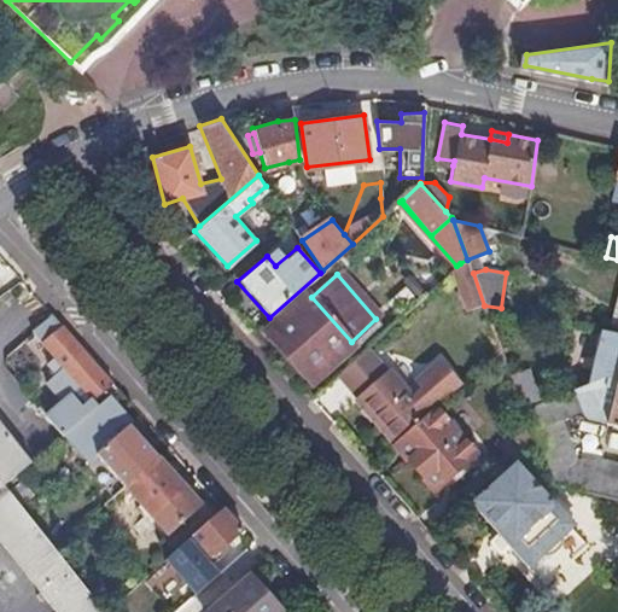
[(310,296),(260,338),(275,356),(285,347),(312,377),(313,376),(274,330),(312,297),(310,296)]
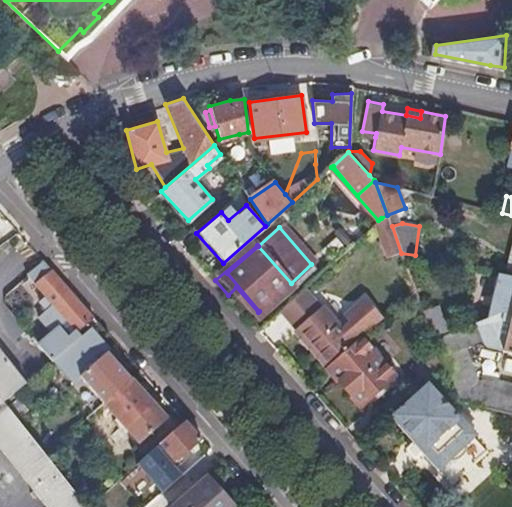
[(258,246),(227,273),(259,311),(291,283),(258,246)]
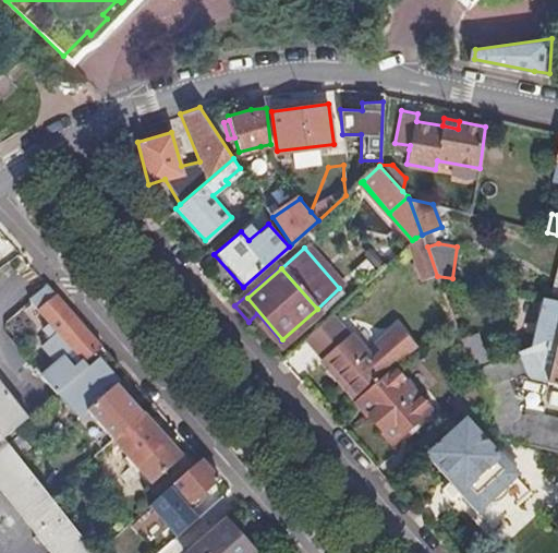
[(83,370),(108,349),(104,344),(49,281),(32,297),(60,331),(44,344),(58,360),(43,373),(57,391),(83,370)]
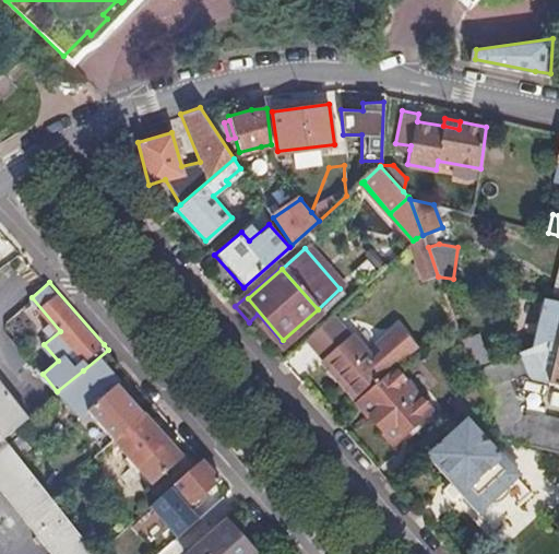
[(558,301),(545,298),(542,315),(534,345),(551,339),(558,340),(558,301)]
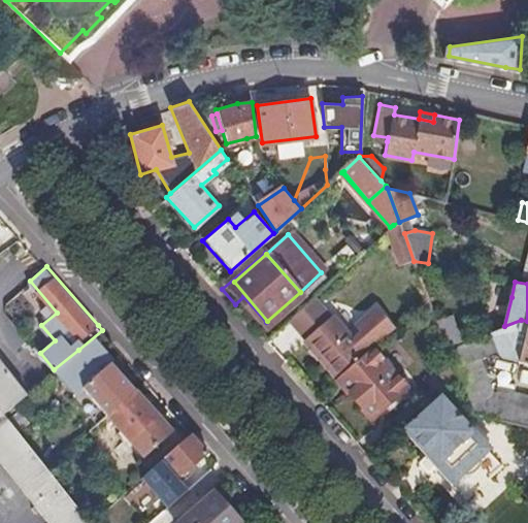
[(23,315),(37,297),(25,288),(11,305),(23,315)]
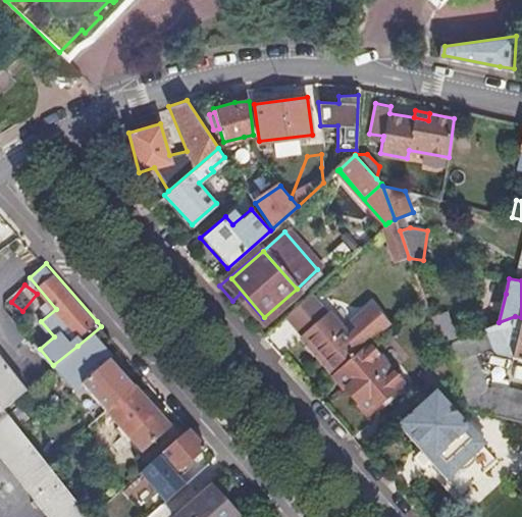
[(327,310),(300,334),(333,373),(367,343),(390,322),(373,302),(352,320),(357,326),(348,333),(327,310)]
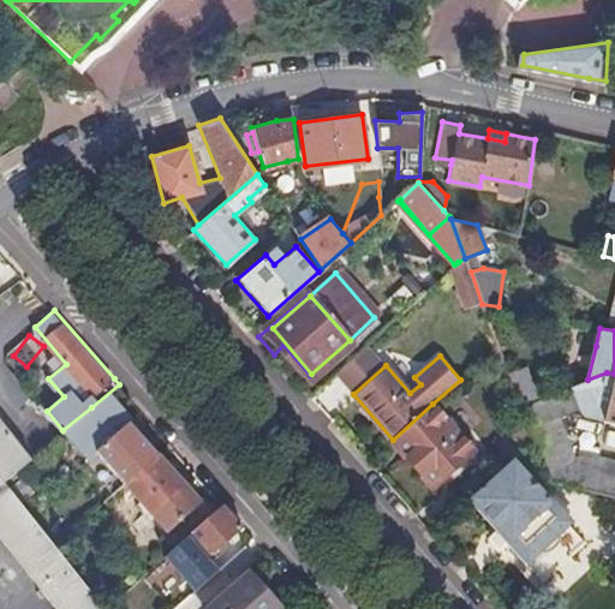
[(525,365),(507,371),(520,407),(538,400),(525,365)]
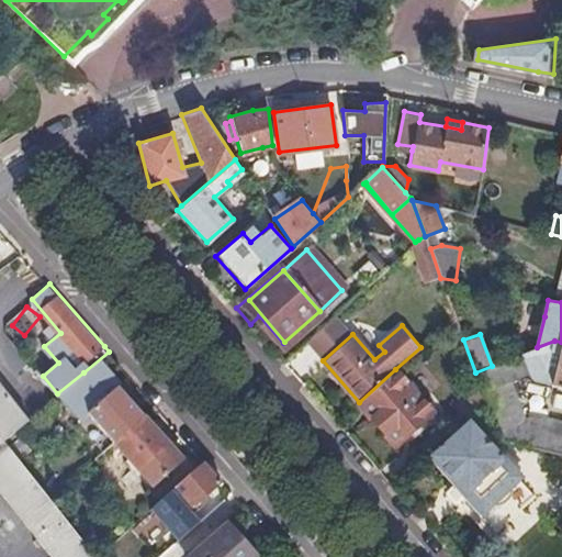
[(486,402),(498,437),(561,450),(561,420),(549,418),(529,414),(525,420),(509,378),(530,370),(534,377),(553,381),(553,382),(561,385),(561,342),(554,341),(537,347),(492,366),(475,372),(479,381),(486,402)]
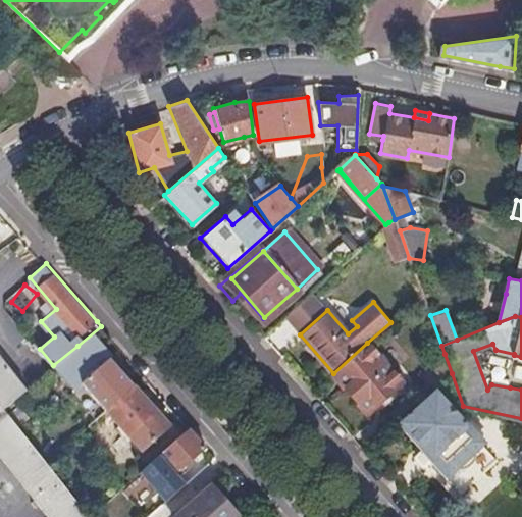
[(110,337),(101,326),(77,346),(87,356),(110,337)]
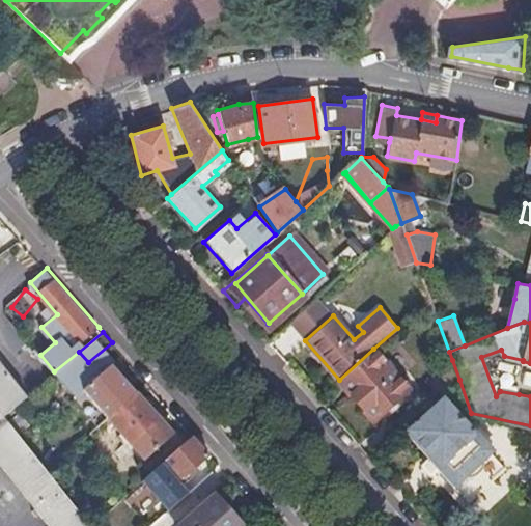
[(373,419),(409,389),(373,349),(339,380),(373,419)]
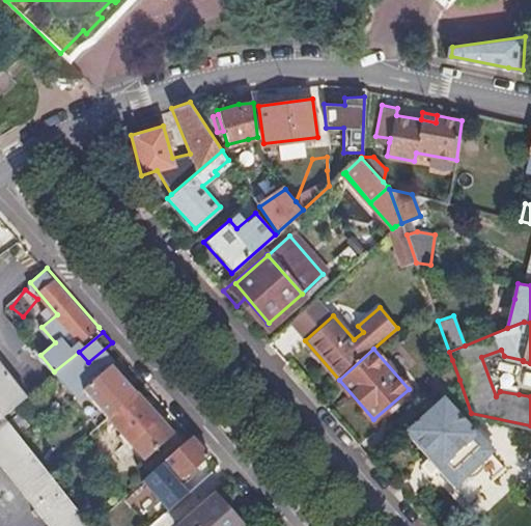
[(0,459),(52,525),(88,525),(90,524),(48,470),(3,414),(27,394),(0,359),(0,459)]
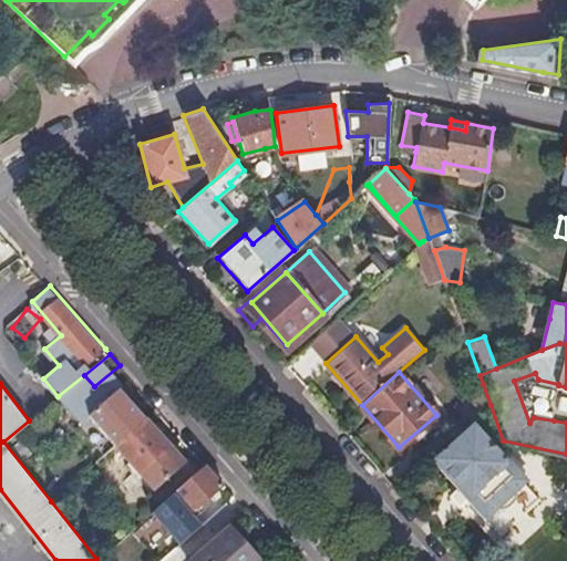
[(483,384),(457,407),(471,423),(491,405),(483,384)]
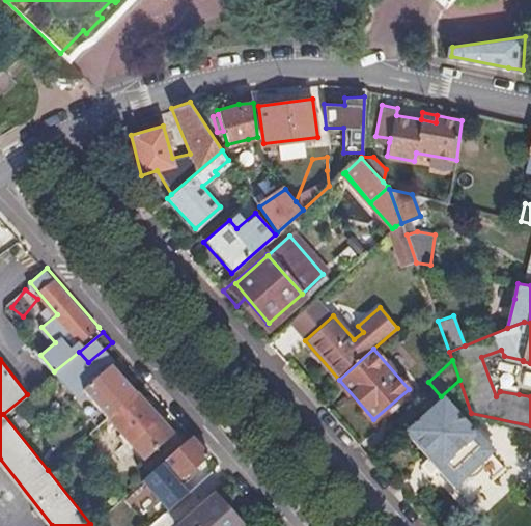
[(89,392),(81,399),(102,421),(109,415),(137,390),(113,362),(84,387),(89,392)]
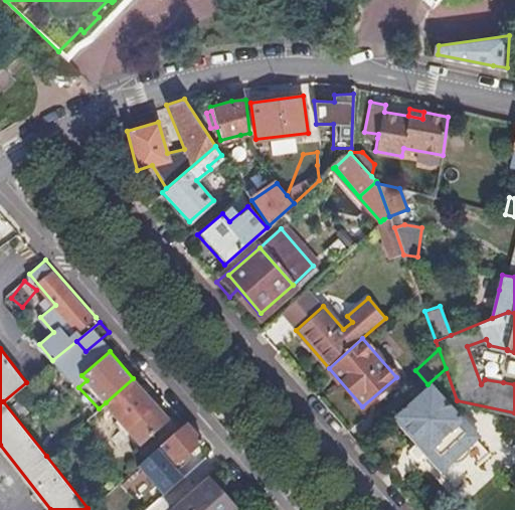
[(168,417),(133,378),(106,402),(141,443),(168,417)]
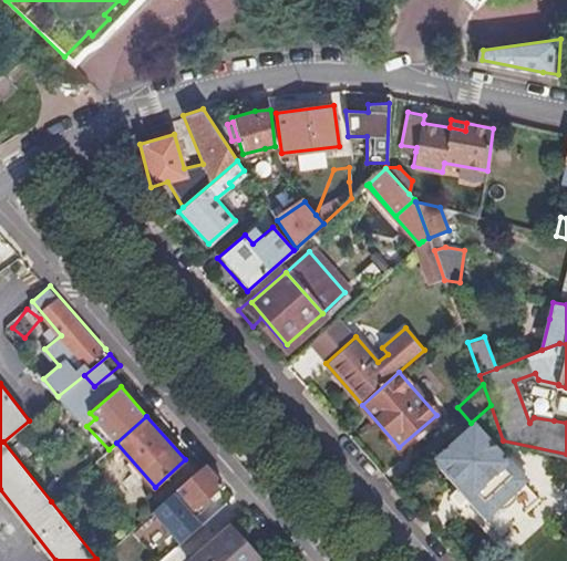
[(439,458),(487,512),(523,480),(509,467),(474,427),(439,458)]
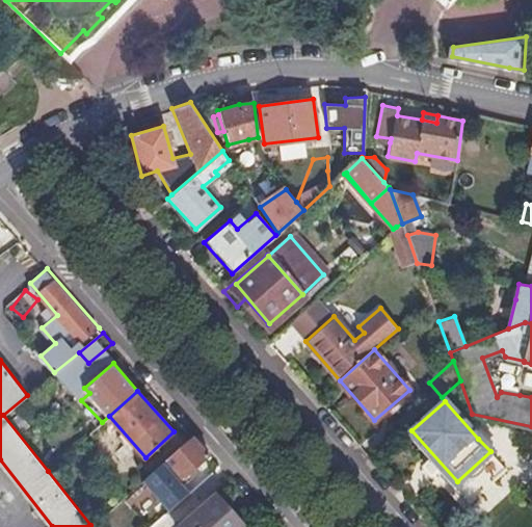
[(483,433),(478,439),(490,451),(495,447),(483,433)]
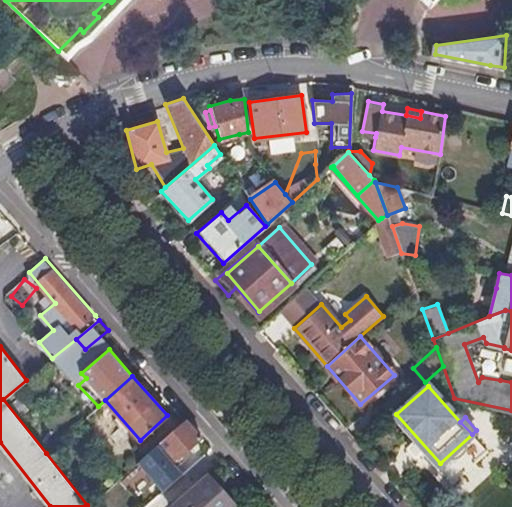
[(202,436),(186,418),(160,441),(175,459),(202,436)]
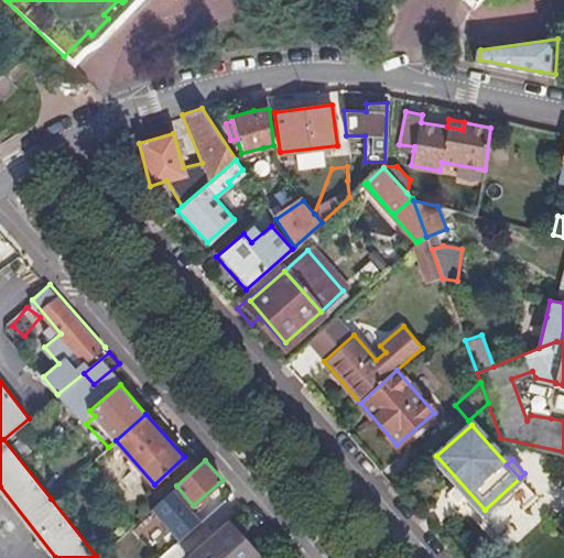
[(126,557),(167,522),(153,505),(99,555),(100,557),(126,557)]
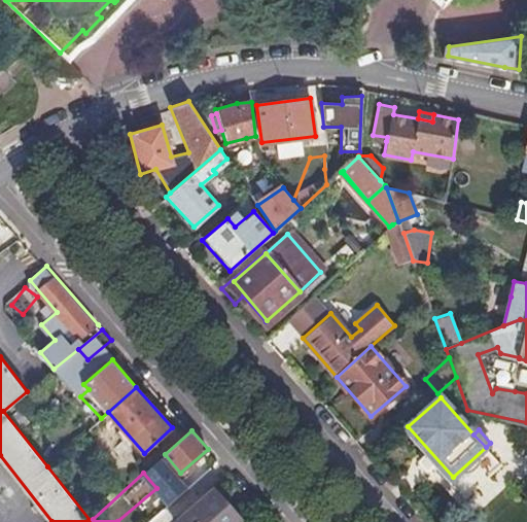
[(237,521),(242,518),(214,487),(196,503),(175,521),(237,521)]
